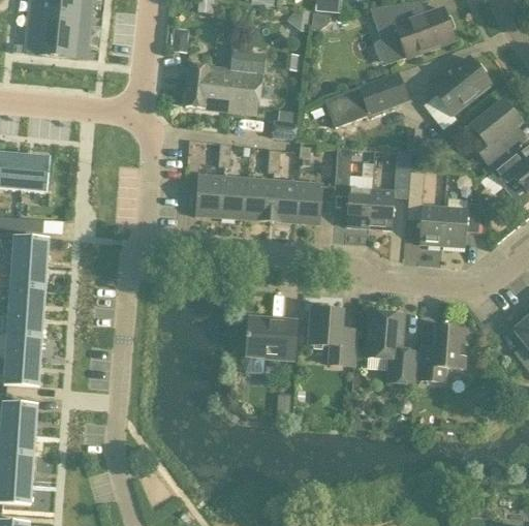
[(30,0),(28,14),(59,18),(60,0),(30,0)]
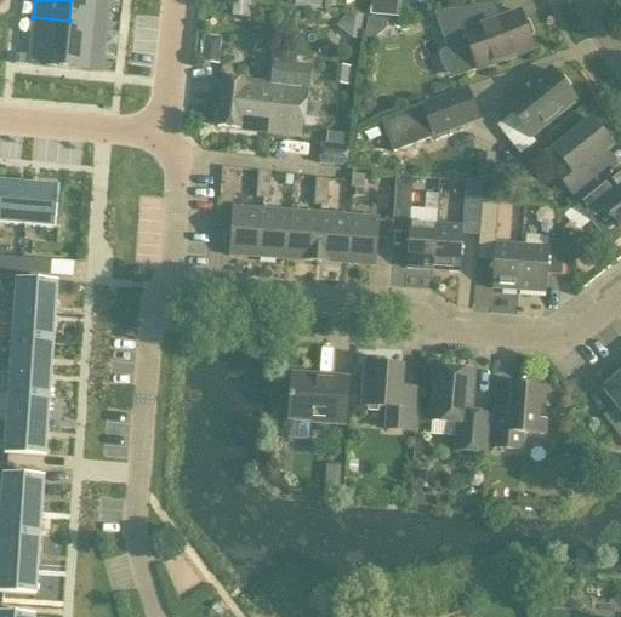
[(70,0),(69,21),(104,24),(106,20),(107,0),(70,0)]
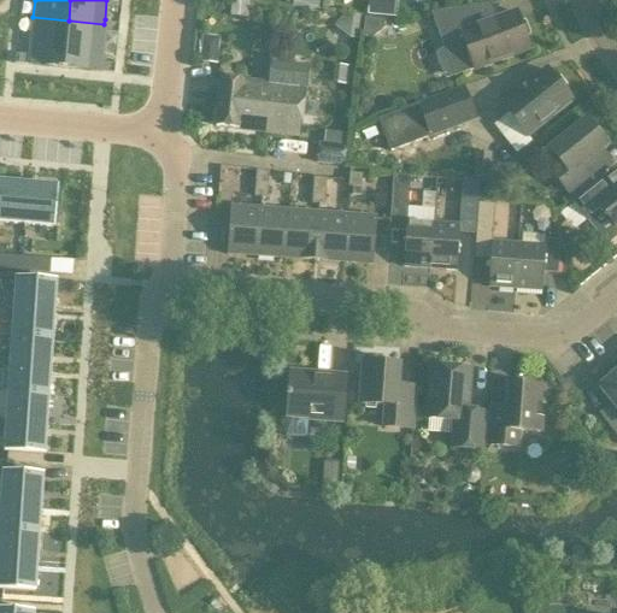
[(398,12),(399,0),(371,0),(371,11),(398,12)]
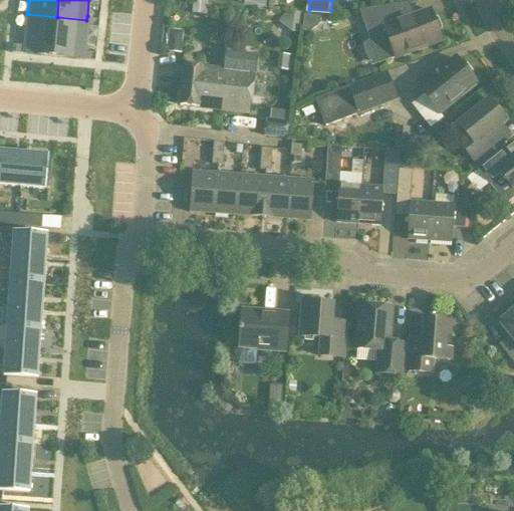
[(369,64),(394,55),(395,56),(441,39),(430,8),(414,13),(409,0),(358,9),(369,37),(362,43),(369,64)]
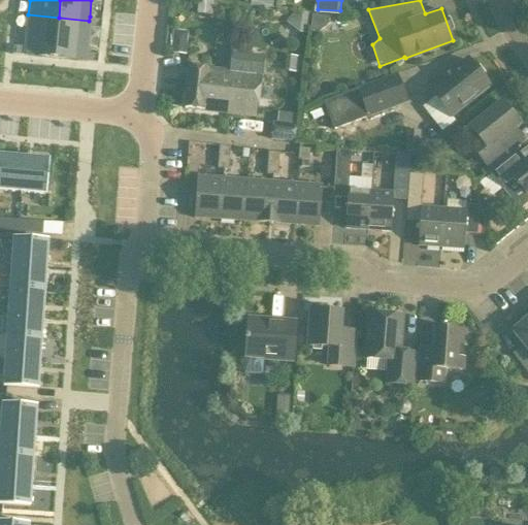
[(311,13),(309,29),(319,30),(327,24),(328,14),(311,13)]
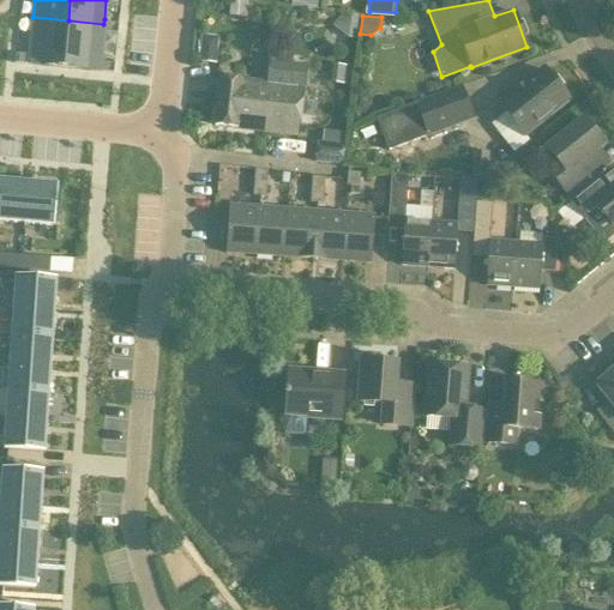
[(29,53),(28,62),(64,66),(68,20),(32,17),(29,53)]
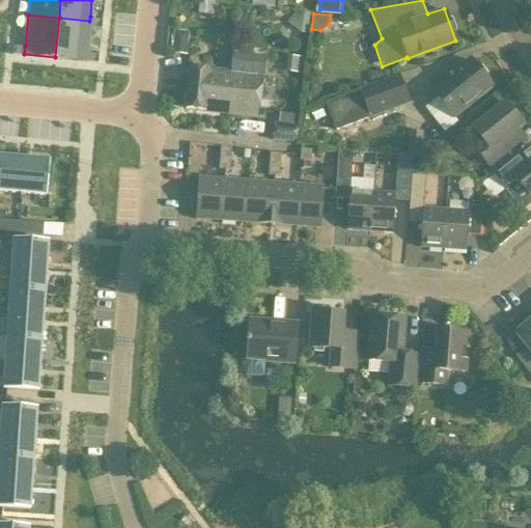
[(89,21),(89,25),(102,26),(103,18),(90,17),(89,21)]
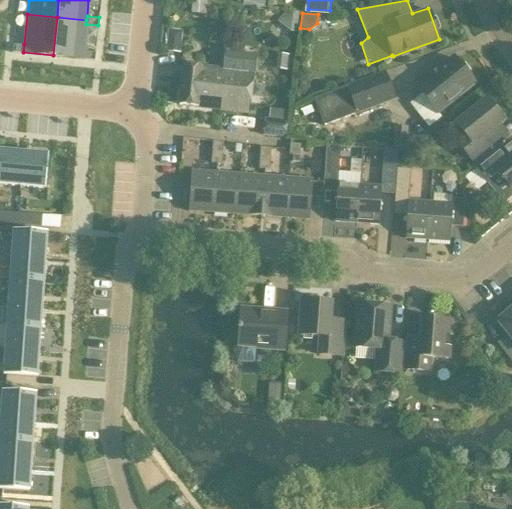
[(57,17),(53,55),(83,58),(83,50),(86,24),(86,20),(57,17)]
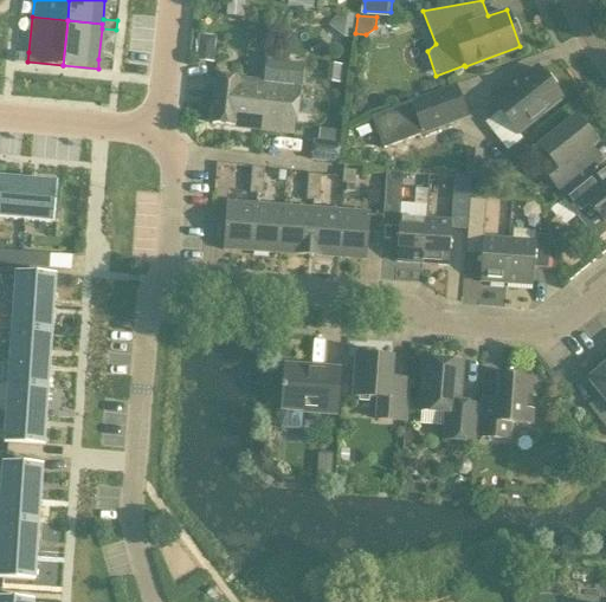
[(15,51),(14,60),(27,62),(28,52),(15,51)]
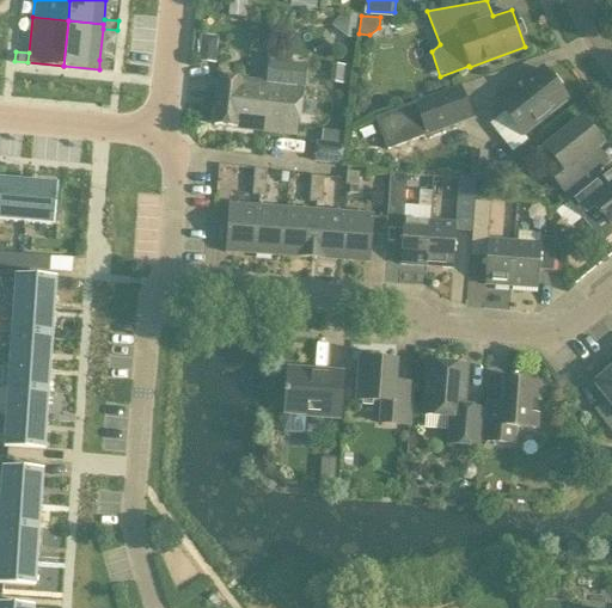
[(269,57),(265,80),(267,80),(262,129),(298,133),(305,62),(269,57)]
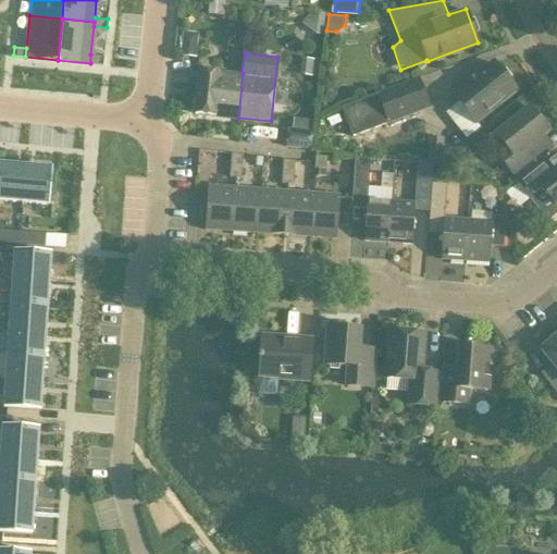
[(90,54),(90,63),(102,64),(103,56),(90,54)]
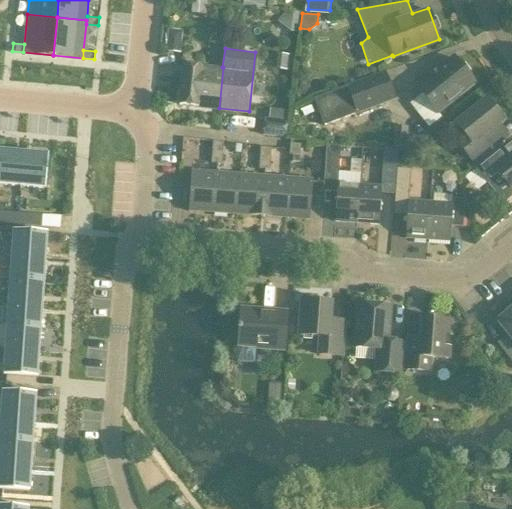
[(464,63),(457,64),(454,59),(419,87),(436,108),(471,80),(468,76),(470,69),(464,63)]
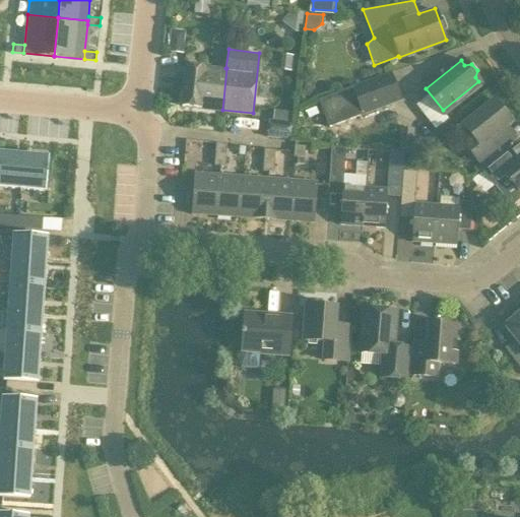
[(181,105),(222,110),(226,68),(225,68),(186,64),(181,105)]
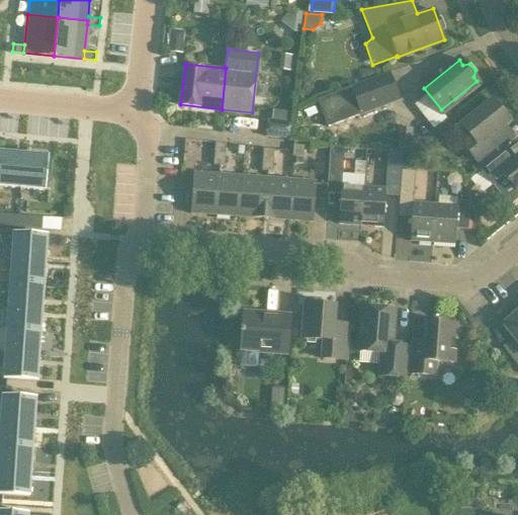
[(400,97),(390,70),(317,98),(327,125),(400,97)]
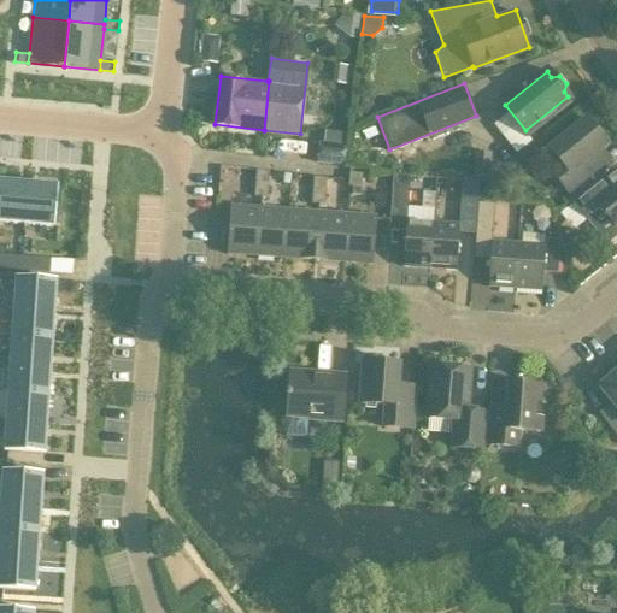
[(613,163),(601,147),(606,142),(586,116),(548,146),(557,158),(546,166),(570,196),(613,163)]
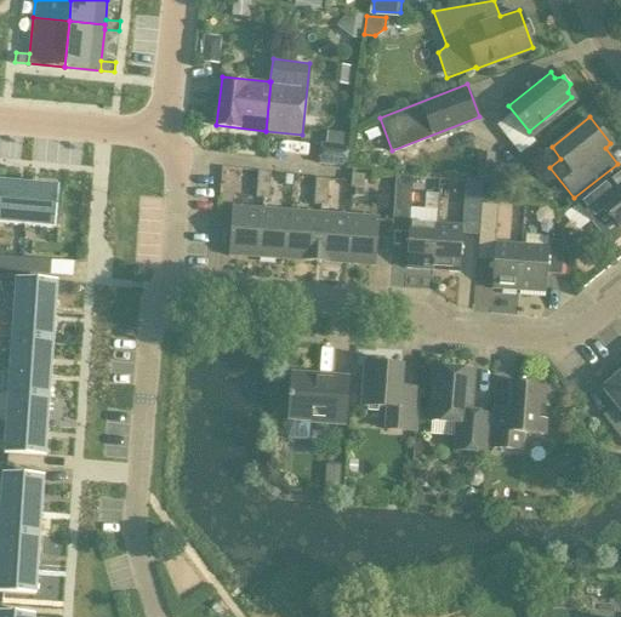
[(320,141),(318,163),(346,166),(348,143),(320,141)]
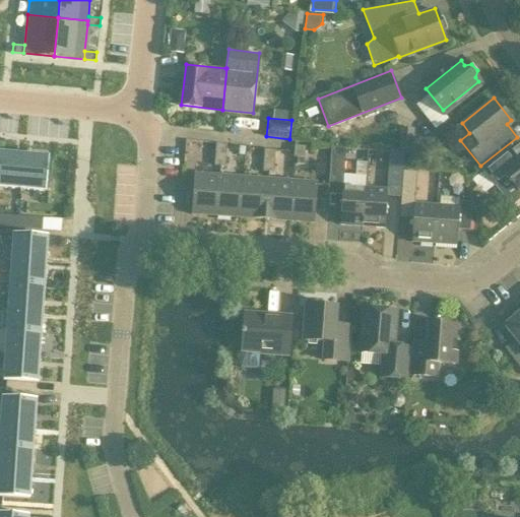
[(215,142),(214,164),(225,165),(226,143),(215,142)]
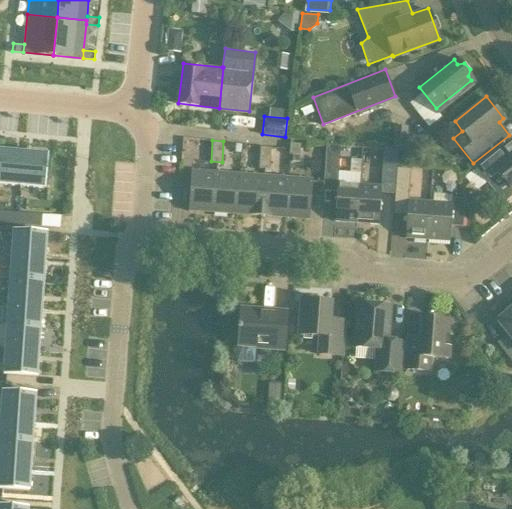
[(290,142),(289,153),(292,153),(292,160),(299,161),(300,142),(290,142)]
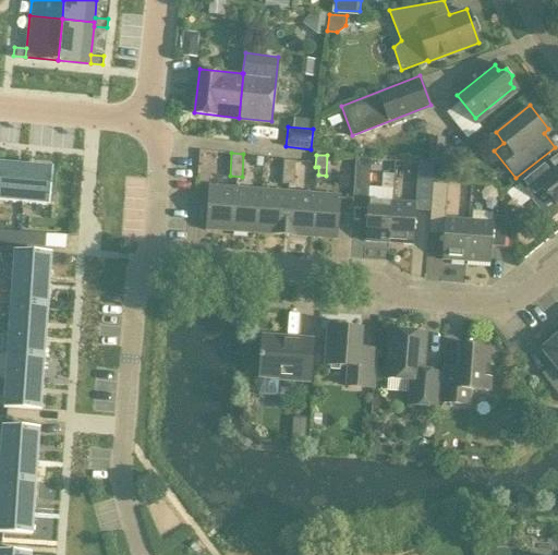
[(355,156),(352,197),(366,198),(365,206),(363,239),(388,241),(391,201),(392,186),(378,185),(368,185),(371,157),(355,156)]
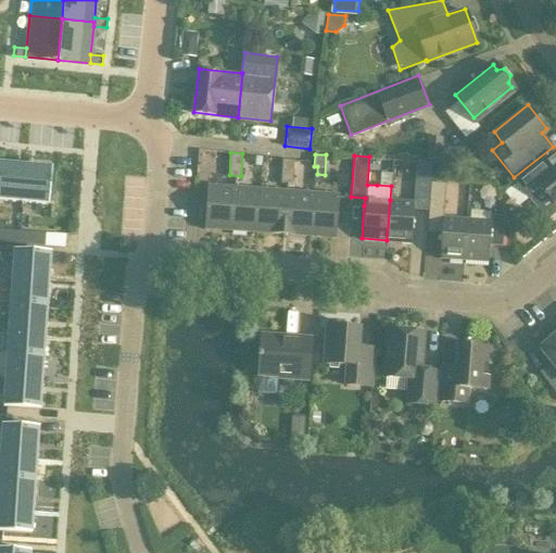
[(282,159),(280,181),(292,181),(294,159),(282,159)]
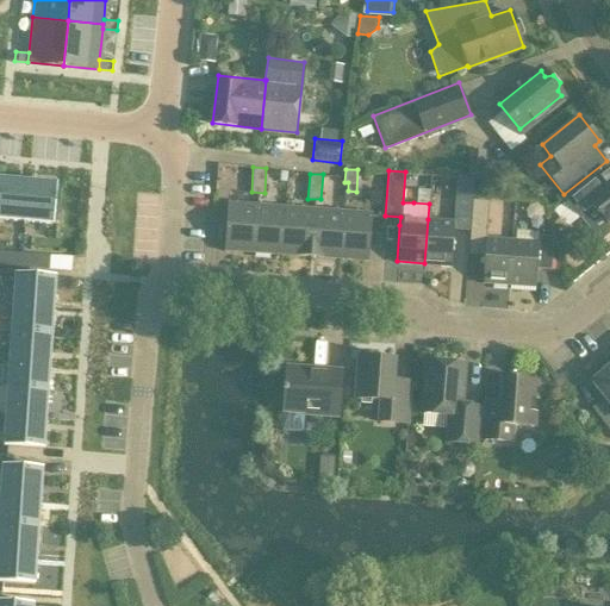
[(609,223),(608,220),(609,218),(609,182),(608,185),(598,174),(567,200),(583,218),(597,237),(604,238),(609,232),(609,223)]
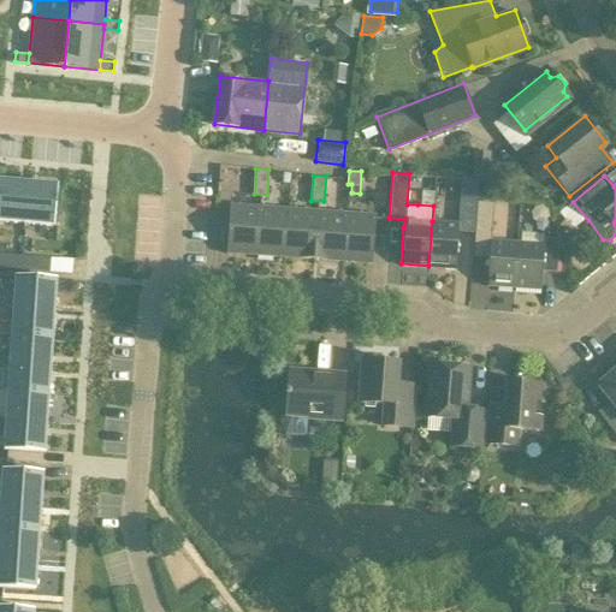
[(462,177),(458,224),(475,225),(477,200),(478,178),(462,177)]
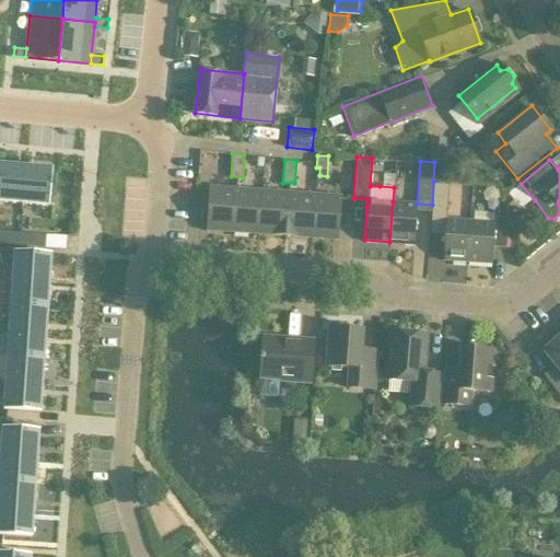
[(25,166),(0,163),(0,198),(22,200),(25,166)]
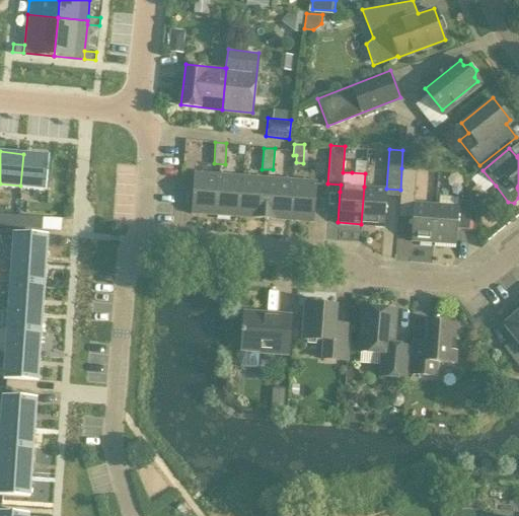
[(48,156),(23,154),(20,186),(45,189),(48,156)]
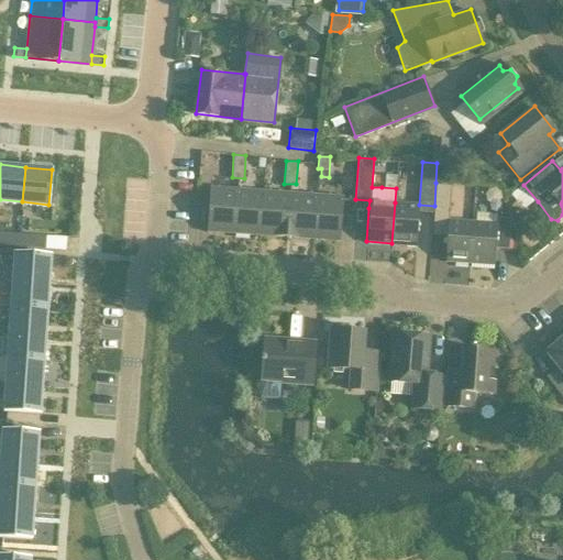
[(433,218),(448,219),(451,184),(437,183),(433,211),(433,218)]
